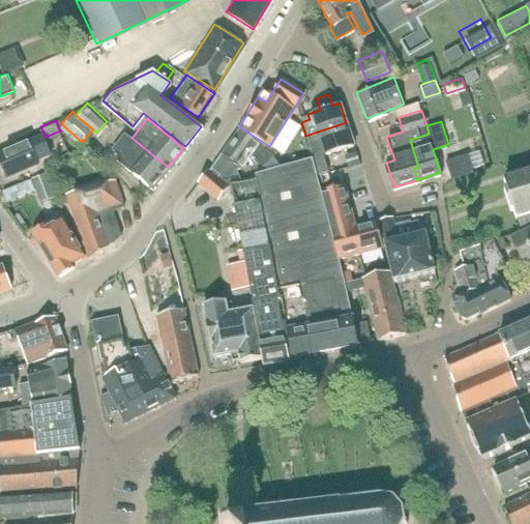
[(346,122),(305,136),(311,150),(320,147),(322,153),(353,143),(346,122)]
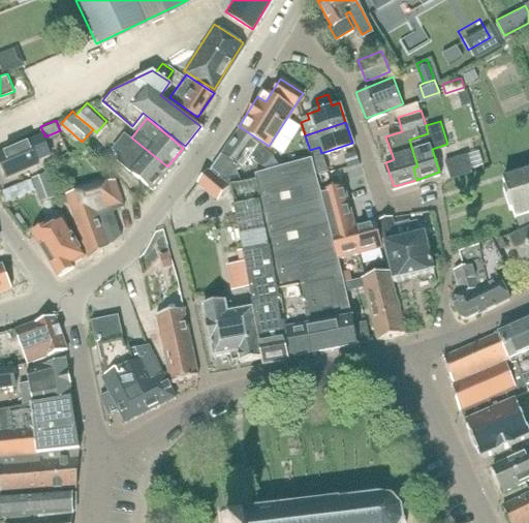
[(210,165),(218,173),(232,168),(241,163),(248,154),(263,164),(271,154),(256,144),(257,142),(237,127),(210,165)]
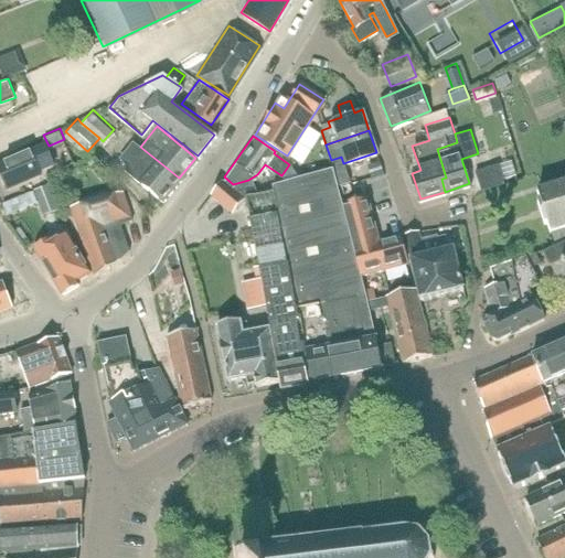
[(179,178),(140,147),(131,140),(119,156),(127,162),(124,167),(162,199),(179,178)]
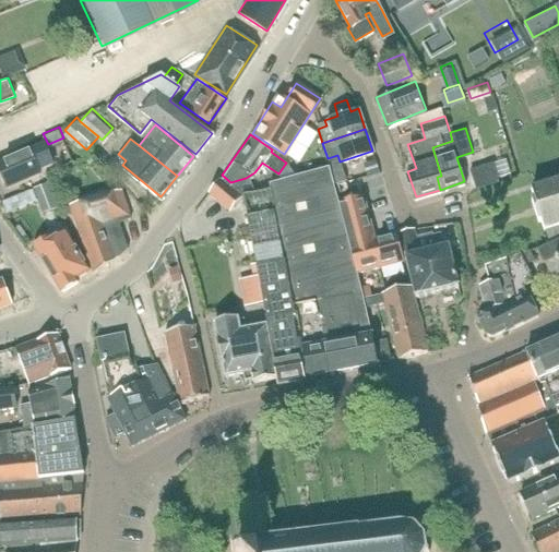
[(57,167),(54,159),(45,141),(0,158),(0,167),(7,184),(39,170),(42,176),(48,174),(47,171),(57,167)]
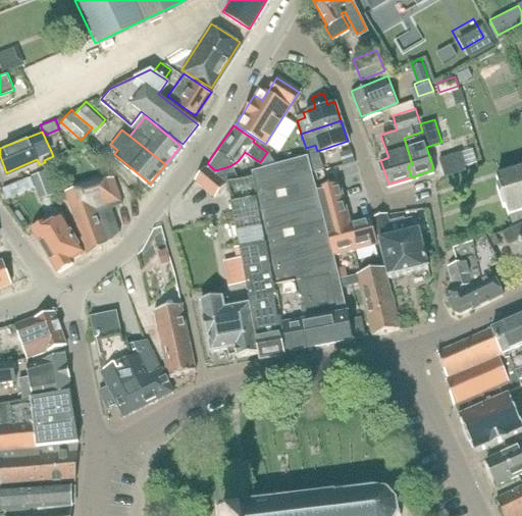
[(350,147),(340,150),(344,161),(353,158),(350,147)]
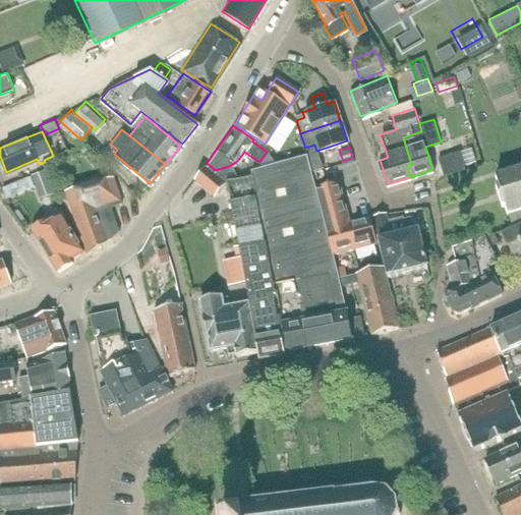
[(458,149),(439,155),(445,173),(464,167),(458,149)]
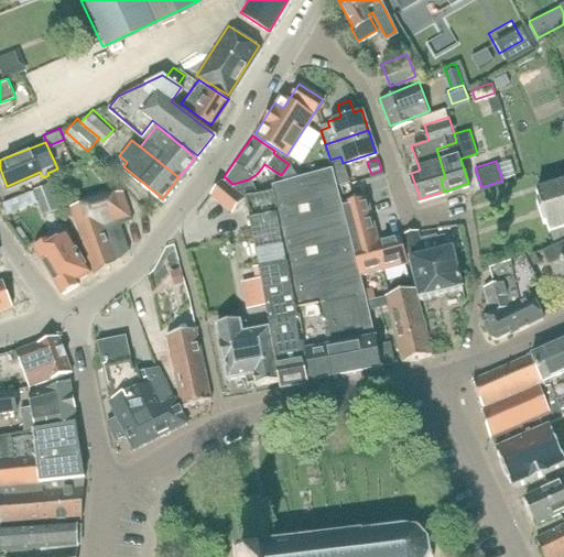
[(311,379),(379,363),(376,337),(373,337),(367,308),(365,299),(365,298),(362,290),(359,276),(350,241),(340,206),(331,166),(271,184),(272,189),(275,205),(278,213),(284,249),(299,317),(311,379)]
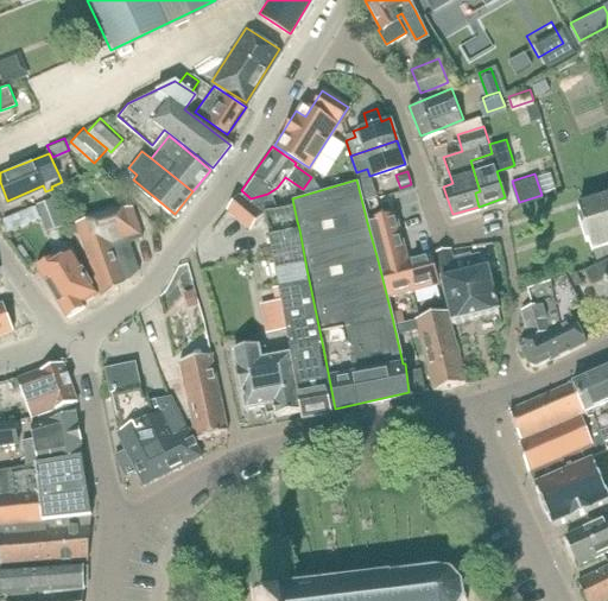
[(607,191),(577,201),(581,212),(576,213),(583,238),(588,236),(591,246),(607,240),(607,191)]
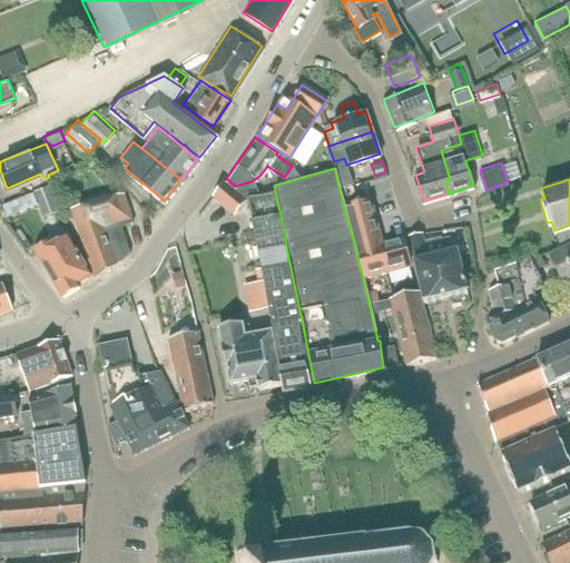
[(224,180),(213,195),(233,210),(244,197),(224,180)]
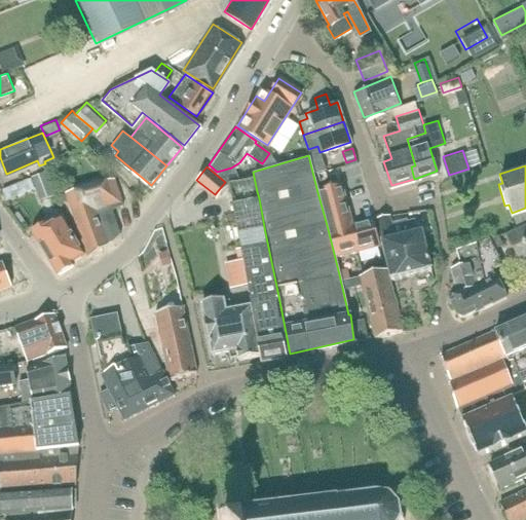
[(31,175),(40,197),(55,192),(47,169),(31,175)]
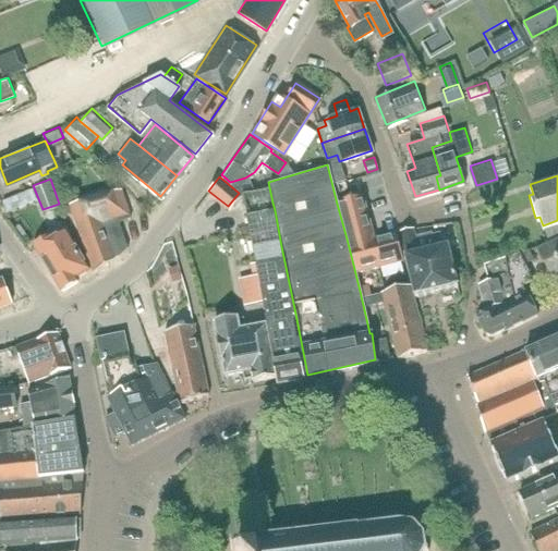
[(348,179),(339,181),(341,188),(350,186),(348,179)]
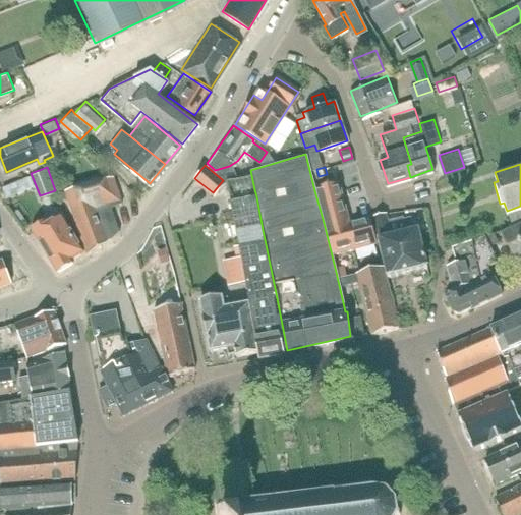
[(111,175),(65,188),(87,250),(110,236),(118,229),(110,206),(122,202),(116,178),(111,175)]
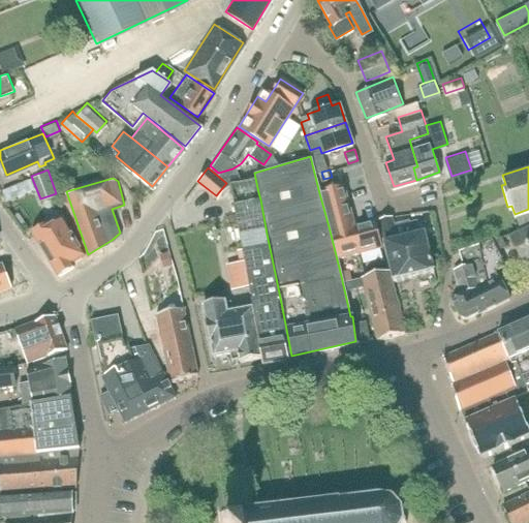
[(329,226),(353,220),(345,186),(319,193),(329,226)]
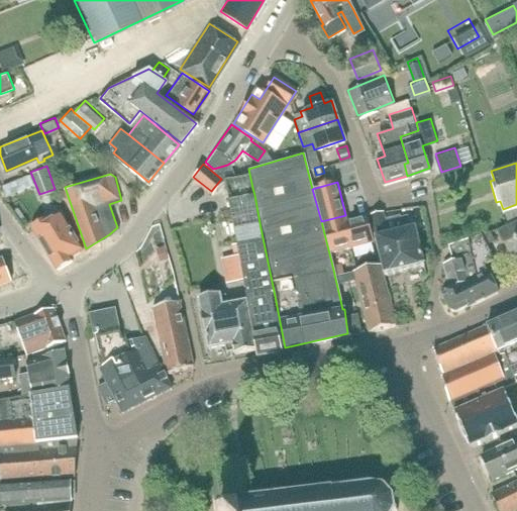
[(254,195),(229,201),(243,278),(256,351),(256,354),(285,347),(274,291),(261,228),(254,195)]
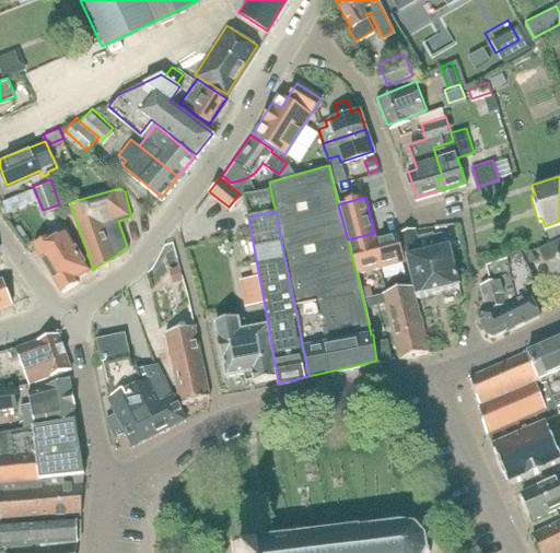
[(458,285),(450,245),(444,221),(432,224),(433,230),(416,233),(415,230),(401,233),(416,295),(458,285)]
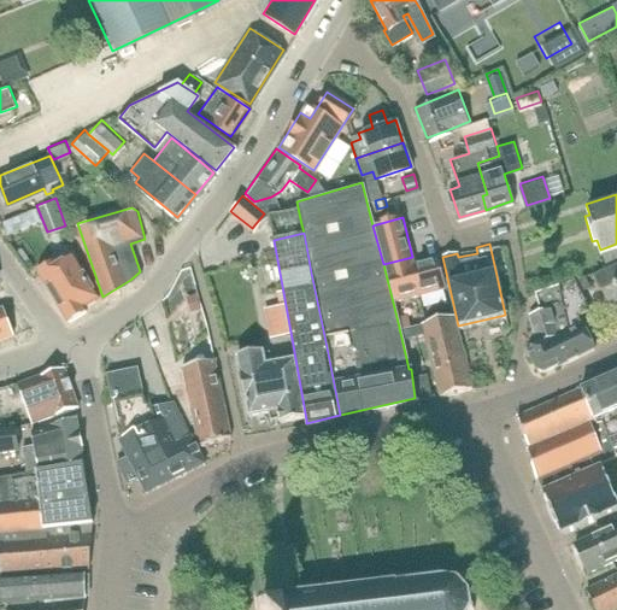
[(616,245),(615,246),(616,252),(616,256),(605,259),(607,267),(594,273),(610,305),(616,300),(616,245)]
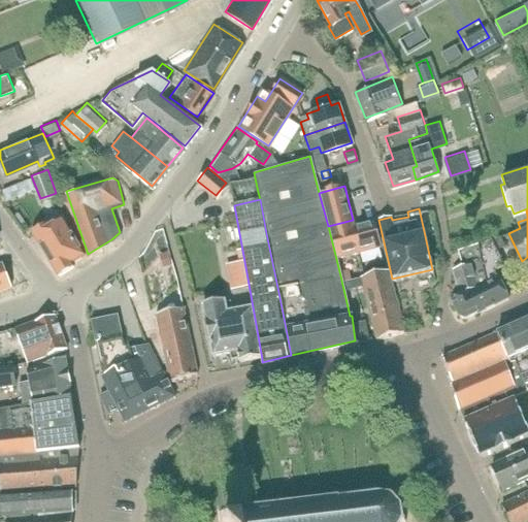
[(84,253),(68,226),(70,225),(64,216),(55,220),(47,225),(46,223),(33,231),(57,272),(72,263),(70,260),(84,253)]
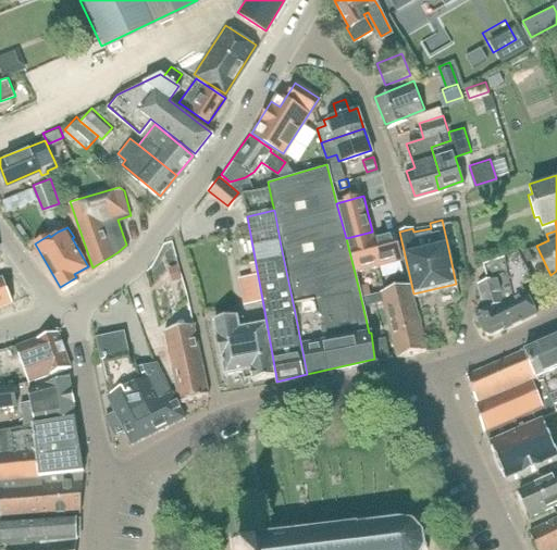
[(374,238),(372,232),(346,238),(355,273),(378,267),(371,239),(373,239),(374,238)]
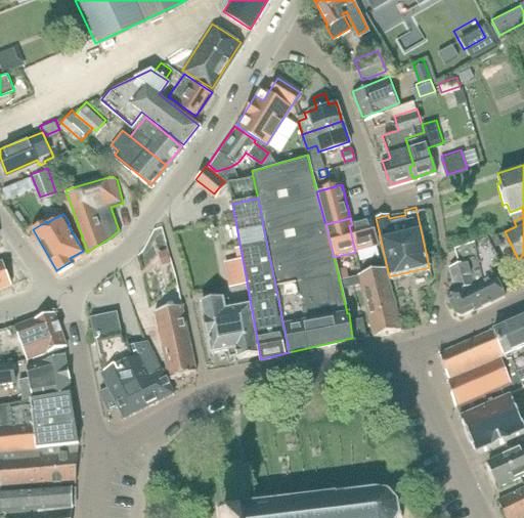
[(349,225),(355,252),(379,246),(372,219),(352,224),(351,225),(349,225)]
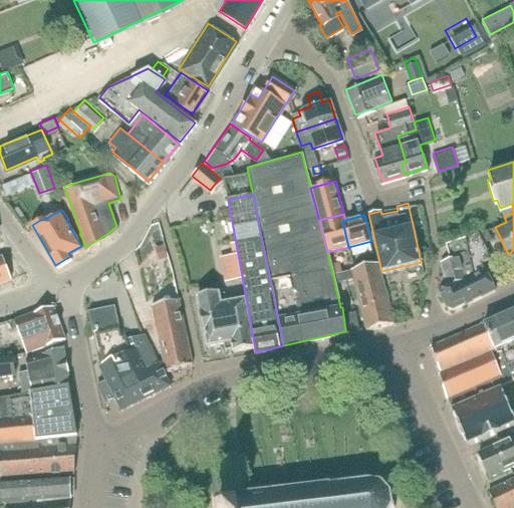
[(480,230),(485,240),(494,236),(489,227),(480,230)]
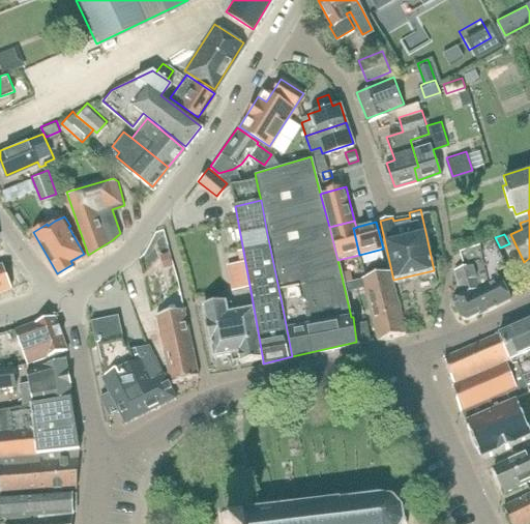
[(169,250),(158,252),(162,265),(172,262),(169,250)]
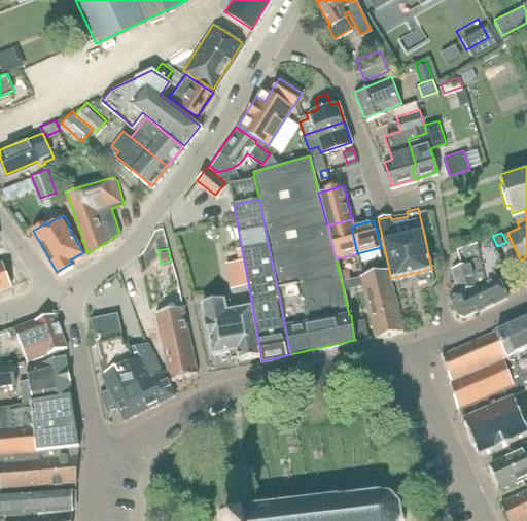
[(218,280),(235,278),(232,254),(215,256),(218,280)]
